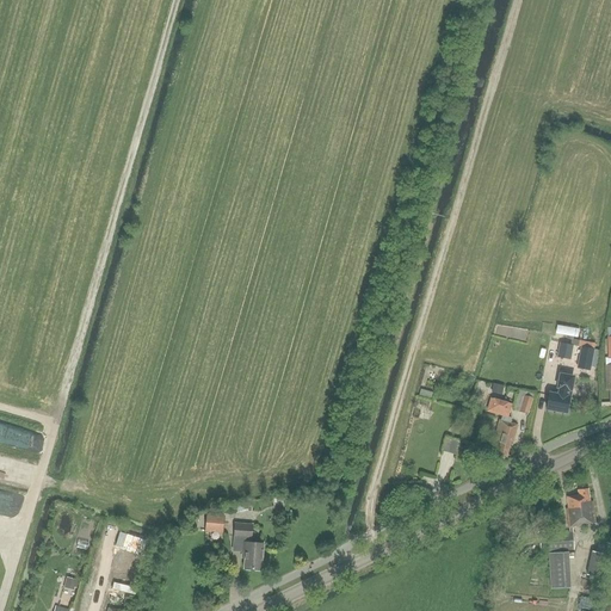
[(561,343),(559,357),(573,360),(575,345),(561,343)]
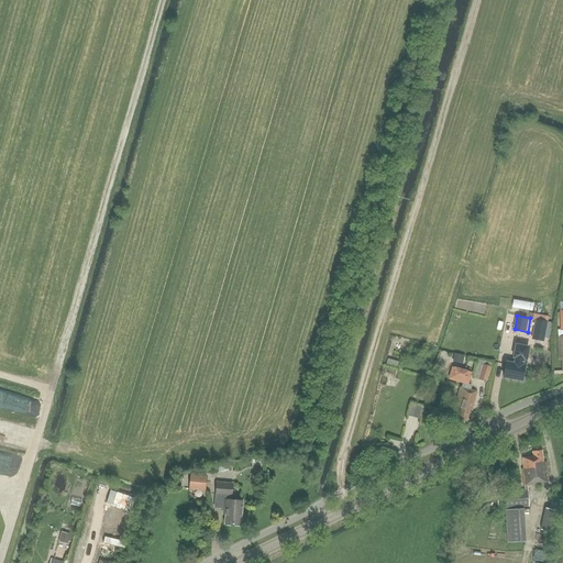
[(551,335),(553,323),(536,320),(531,340),(544,342),(545,334),(551,335)]
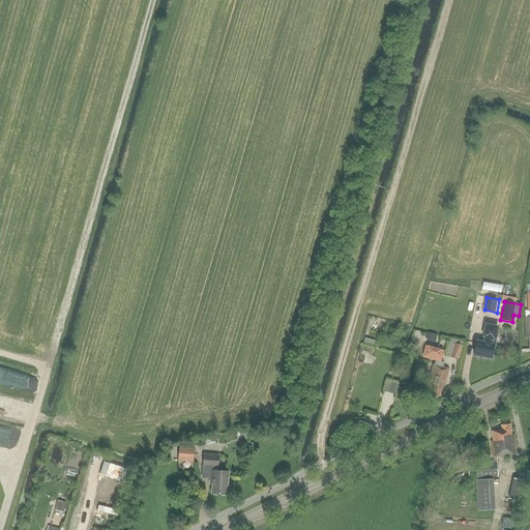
[(496,345),(499,326),(486,323),(482,337),(484,337),(483,343),(476,342),(474,355),(491,358),(494,344),(496,345)]
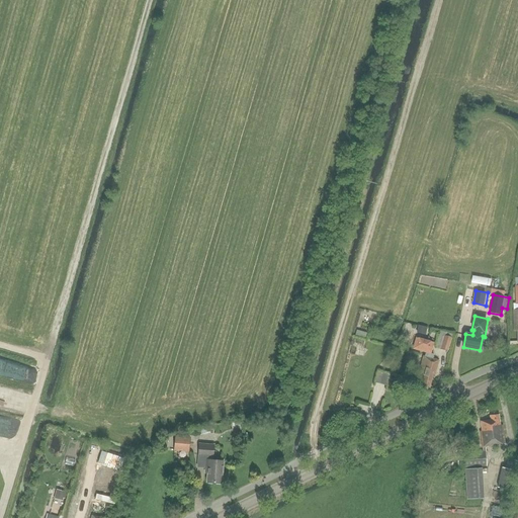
[(427,327),(418,325),(417,333),(426,335),(427,327)]
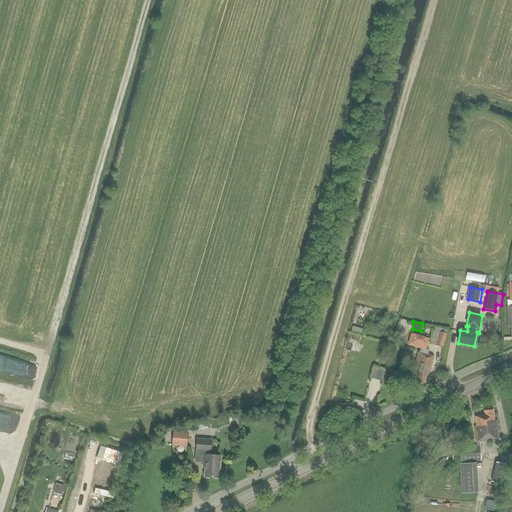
[(442,347),(447,330),(435,326),(430,344),(442,347)]
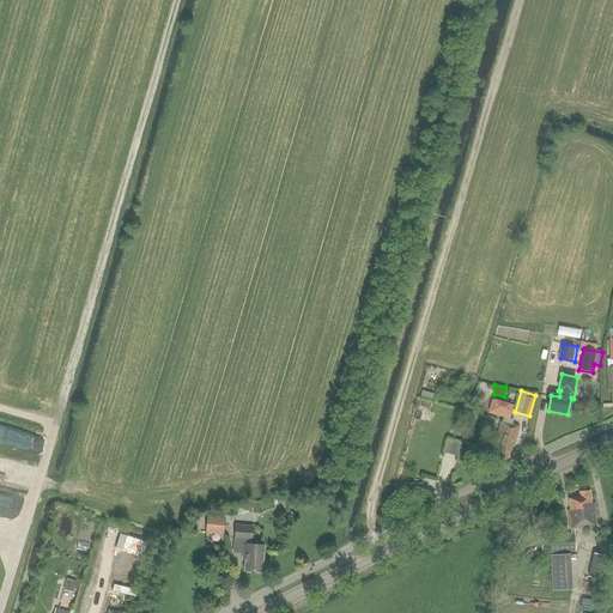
[(513,425),(514,419),(510,418),(514,406),(492,399),(489,413),(503,418),(502,422),(491,455),(508,460),(508,459),(511,448),(514,448),(520,428),(513,425)]
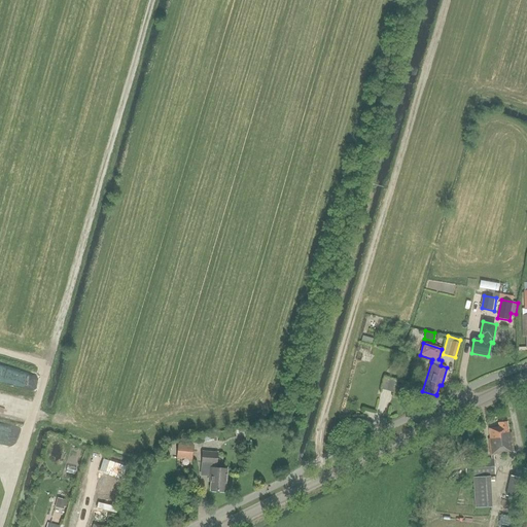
[(380,389),(393,390),(394,378),(382,377),(380,389)]
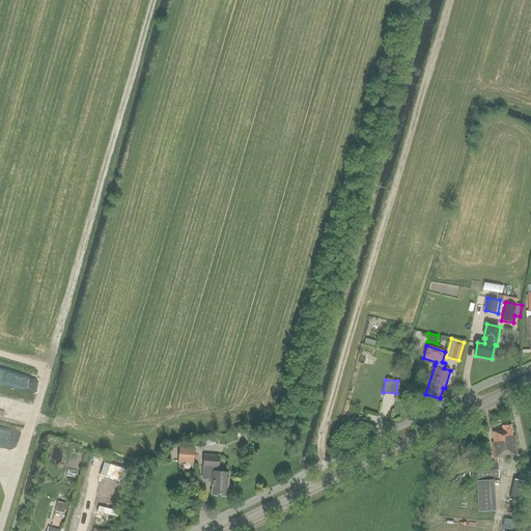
[(512,437),(511,425),(502,426),(503,430),(493,432),(494,442),(493,442),(495,459),(510,457),(510,455),(518,454),(515,436),(512,437)]
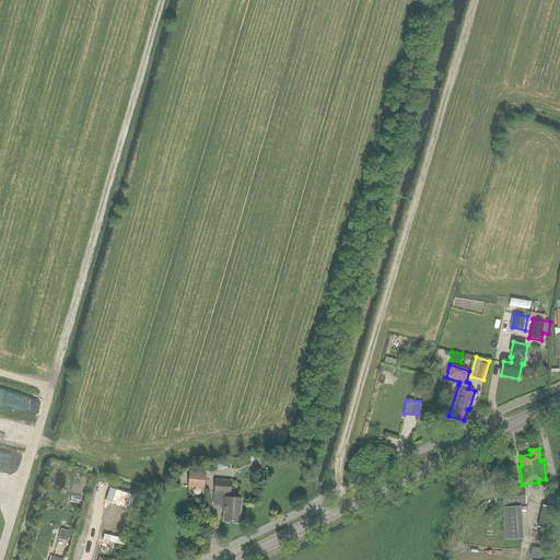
[(216,470),(228,468),(226,461),(214,463),(216,470)]
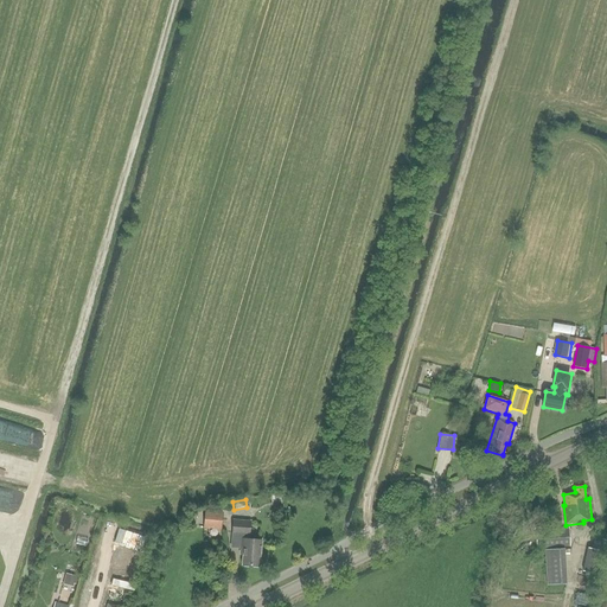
[(221,530),(222,512),(204,511),(203,529),(221,530)]
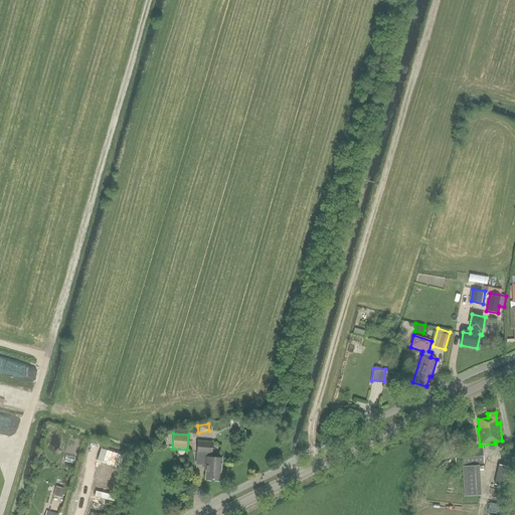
[(158,437),(157,446),(165,447),(166,438),(158,437)]
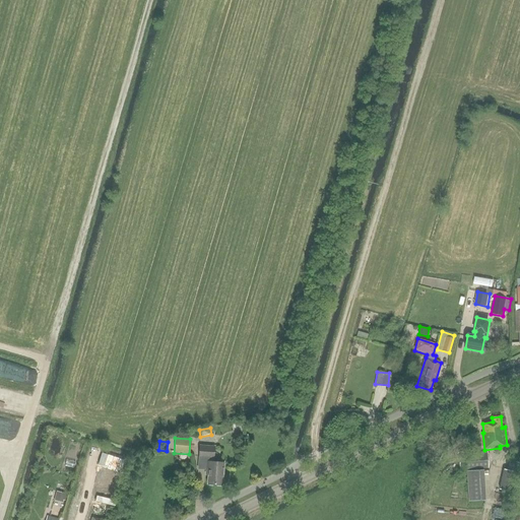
[(214,459),(215,447),(200,446),(199,457),(210,458),(209,462),(207,484),(222,485),(224,463),(213,462),(213,459),(214,459)]
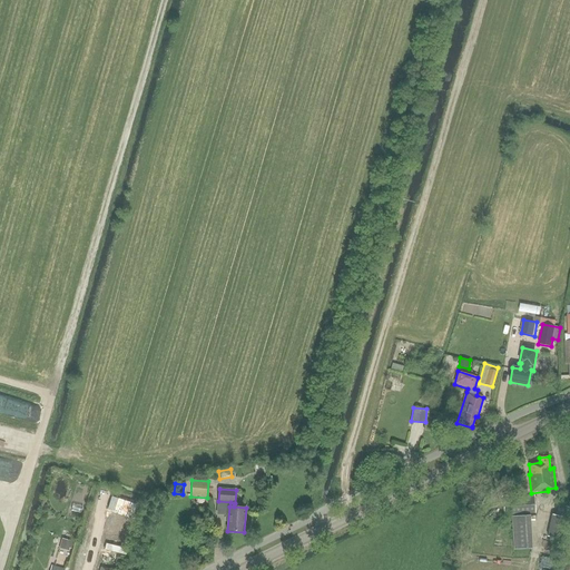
[(504,514),(536,513),(534,497),(503,498),(504,514)]
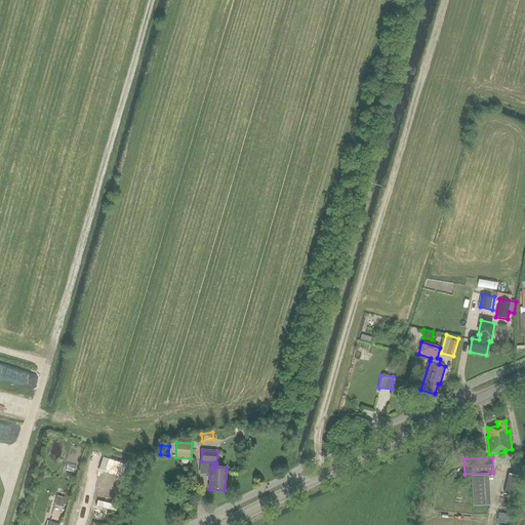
[(519,497),(524,472),(524,467),(515,465),(512,474),(509,474),(503,494),(519,497)]
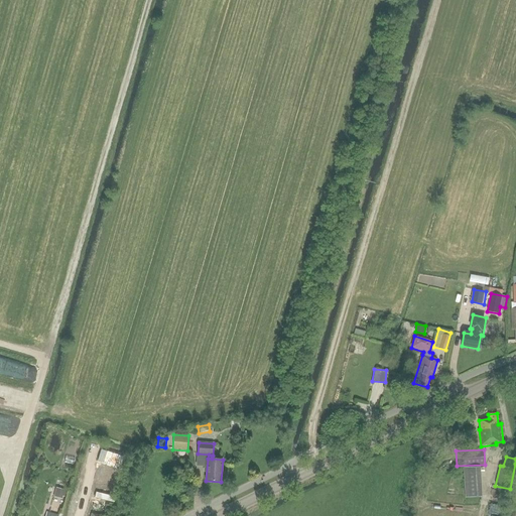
[(465,498),(482,497),(480,466),(463,468),(465,498)]
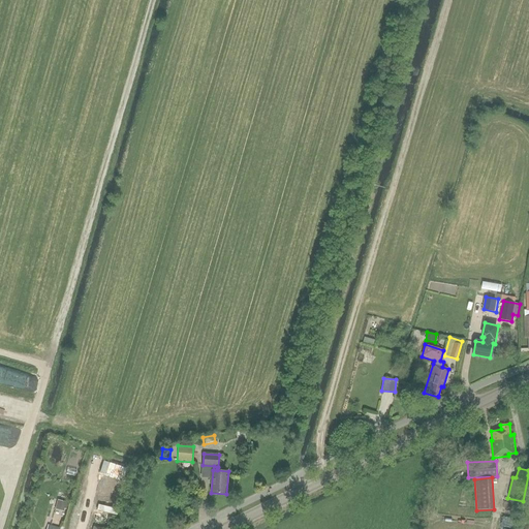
[(61,498),(59,506),(69,509),(71,501),(61,498)]
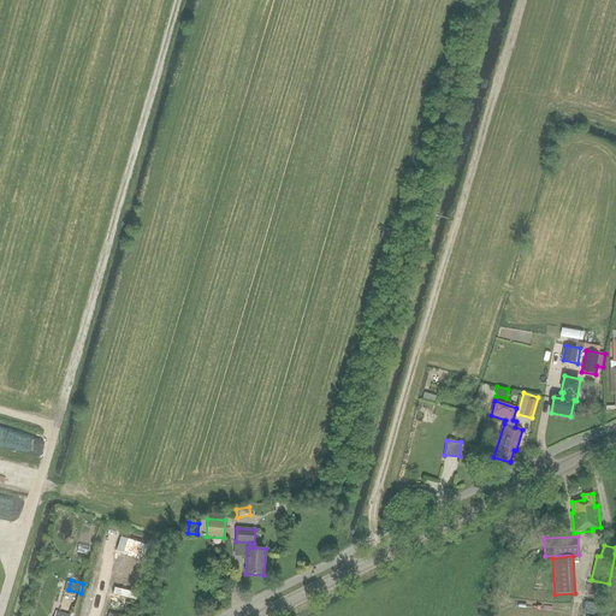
[(99,615),(104,615),(107,600),(87,596),(83,612),(99,615)]
